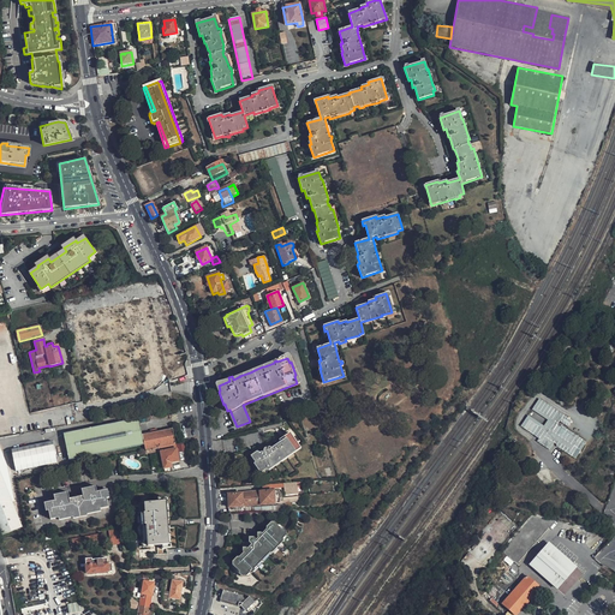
[(529,415),(520,427),(539,439),(537,441),(549,451),(554,443),(575,459),(587,442),(559,424),(560,422),(568,427),(574,421),(539,399),(532,410),(548,421),(544,425),(529,415)]
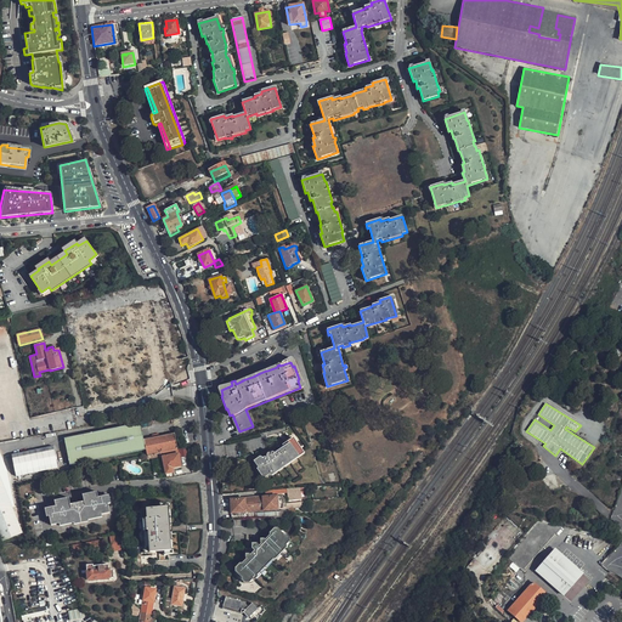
[(320,418),(304,422),(310,444),(326,439),(320,418)]
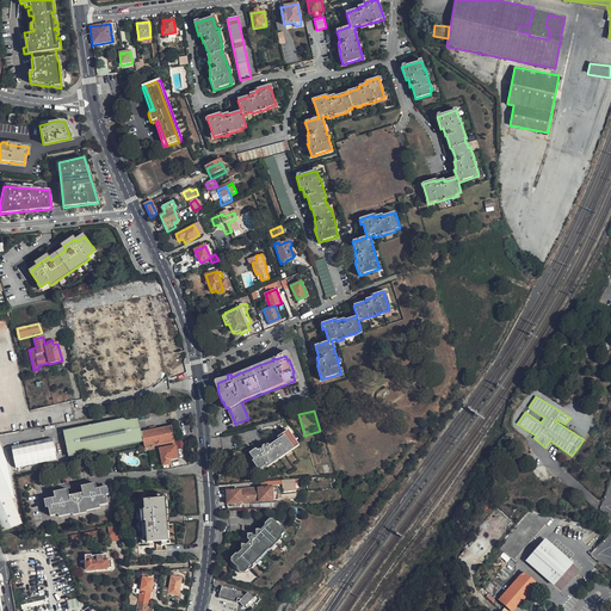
[(139,415),(63,432),(69,457),(139,443),(136,433),(142,432),(139,415)]
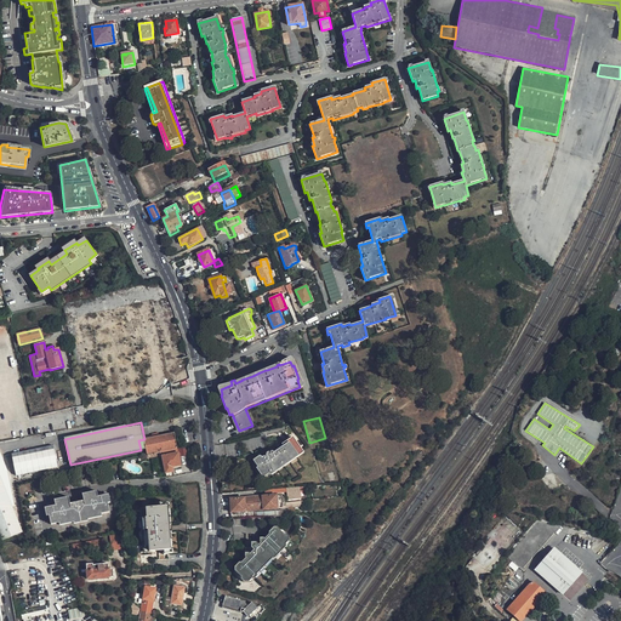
[(141,450),(141,455),(177,448),(175,433),(144,439),(138,440),(141,450)]
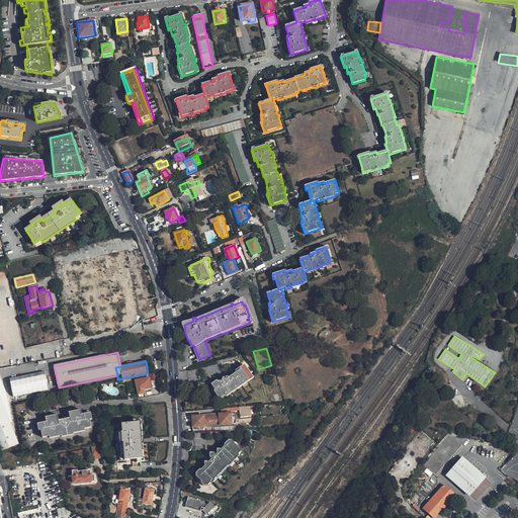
[(216,380),(209,384),(214,391),(219,397),(223,394),(224,396),(250,377),(245,371),(247,370),(244,365),(238,370),(235,372),(236,374),(237,375),(229,381),(228,379),(227,378),(225,378),(222,379),(219,382),(216,380)]
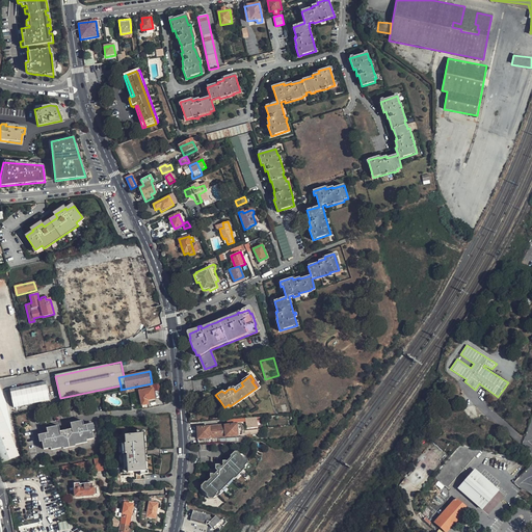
[(260,389),(254,380),(251,381),(257,388),(230,406),(232,407),(260,389)]
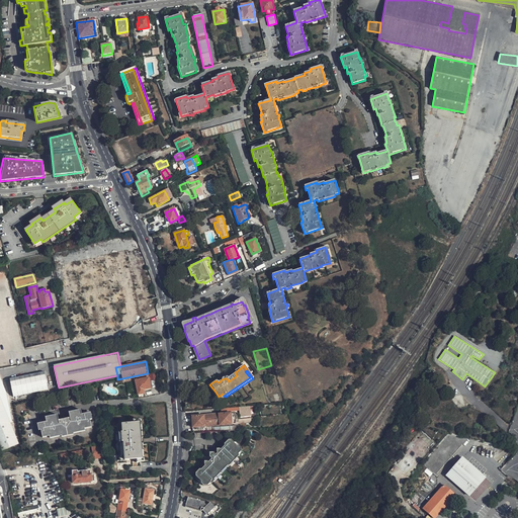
[(44,371),(9,379),(12,397),(48,390),(44,371)]
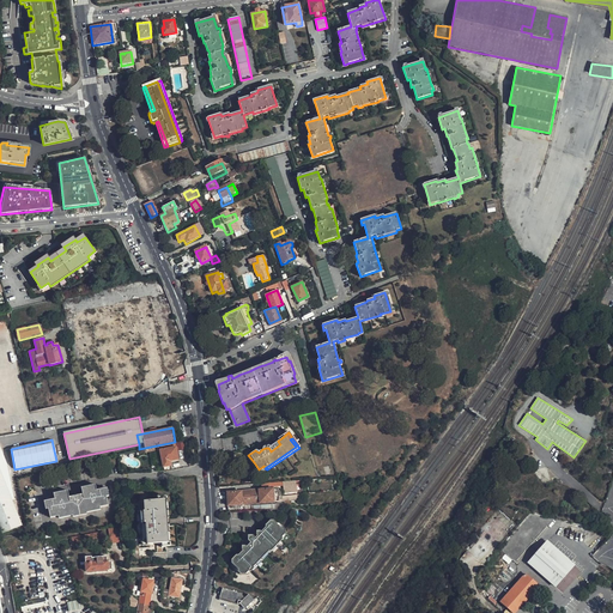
[(178,460),(175,443),(158,447),(159,449),(159,451),(161,450),(164,467),(170,466),(170,461),(178,460)]
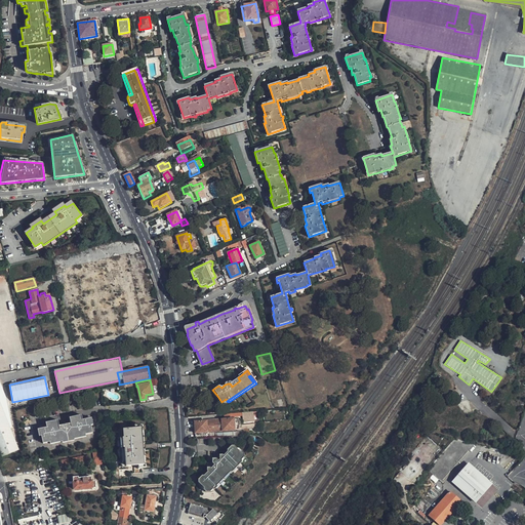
[(0,456),(18,450),(10,430),(12,430),(5,396),(0,381),(0,456)]
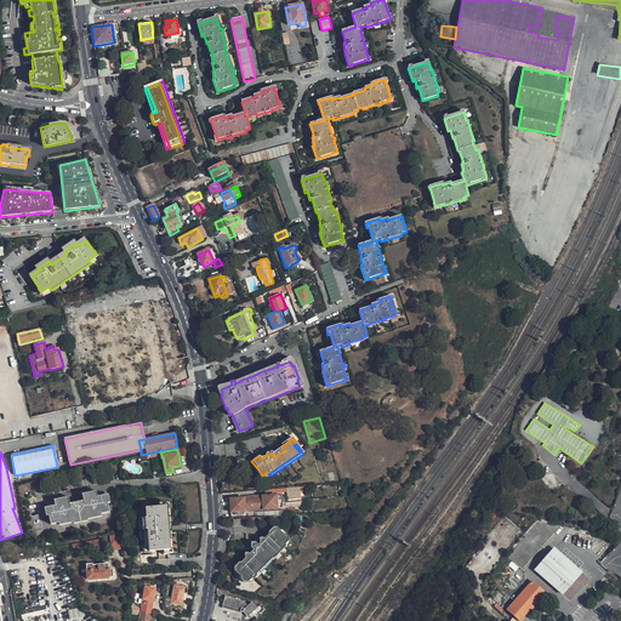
[(267,472),(262,476),(257,468),(255,469),(261,479),(268,474),(267,472)]
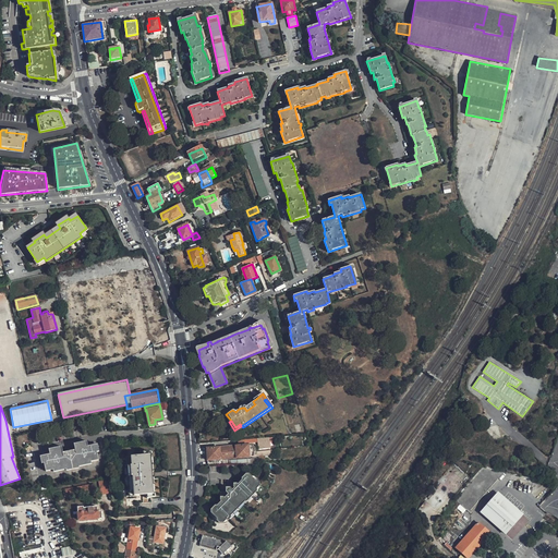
[(62,449),(44,452),(47,471),(67,466),(67,469),(79,466),(79,464),(99,461),(96,443),(75,447),(75,450),(76,457),(74,457),(73,451),(67,452),(69,458),(64,459),(63,452),(62,449)]
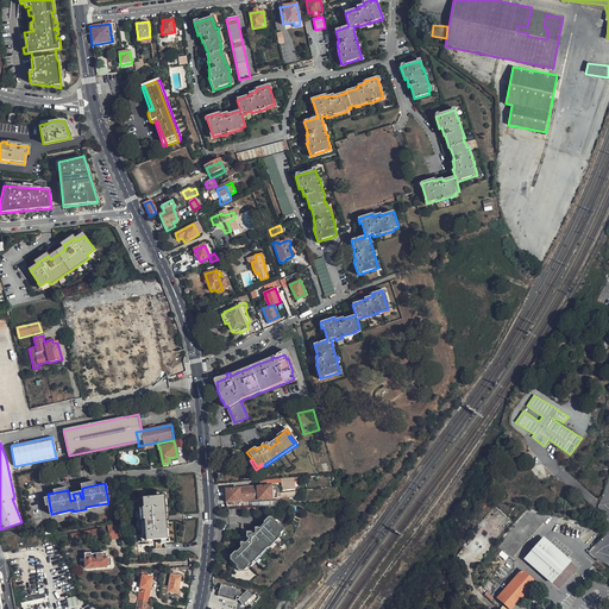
[(270,485),(257,487),(248,488),(249,502),(258,501),(272,500),(271,495),(276,494),(275,487),(271,487),(270,485)]
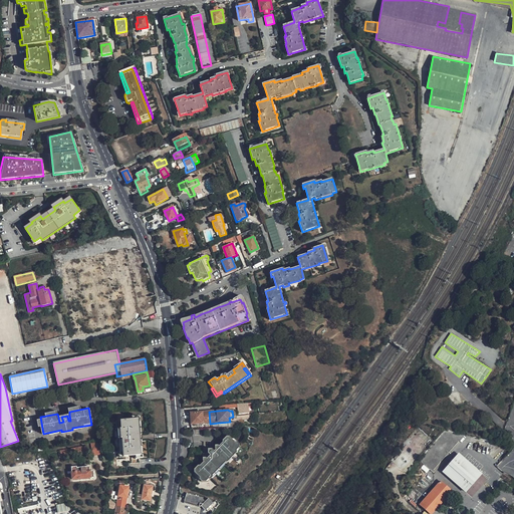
[(191,419),(191,425),(191,430),(211,428),(210,426),(210,424),(209,412),(202,413),(190,414),(191,419)]
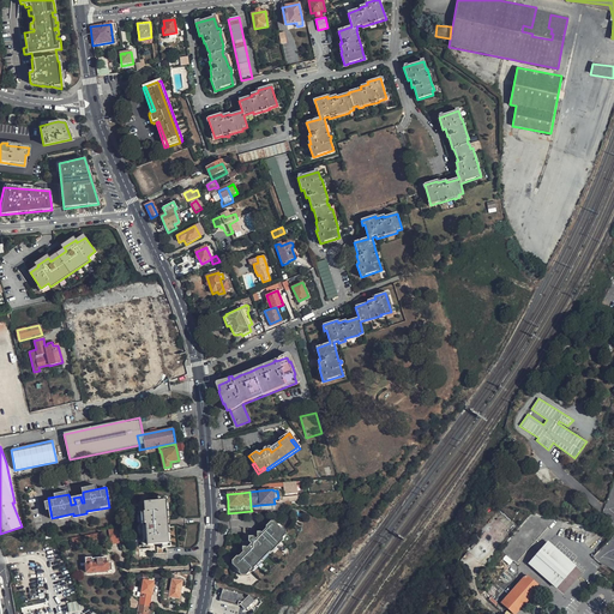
[(167,498),(158,499),(158,503),(163,501),(167,545),(162,545),(162,548),(170,548),(170,545),(167,501),(167,498)]
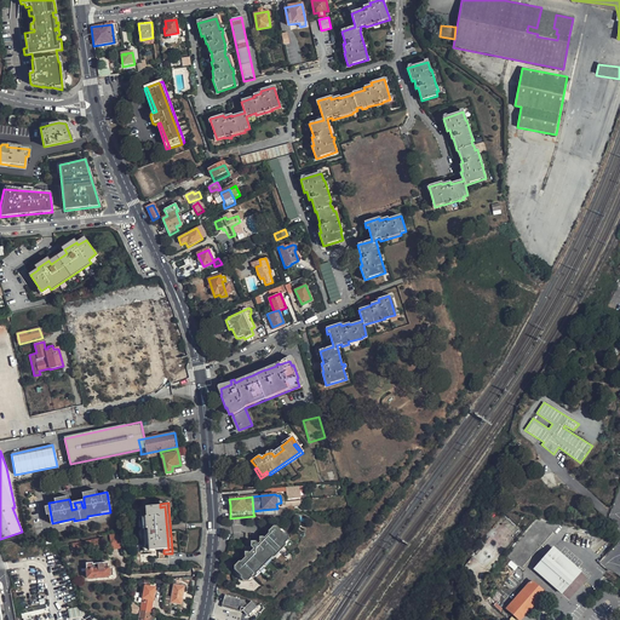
[(141,509),(144,551),(164,550),(168,550),(165,506),(160,507),(141,509)]
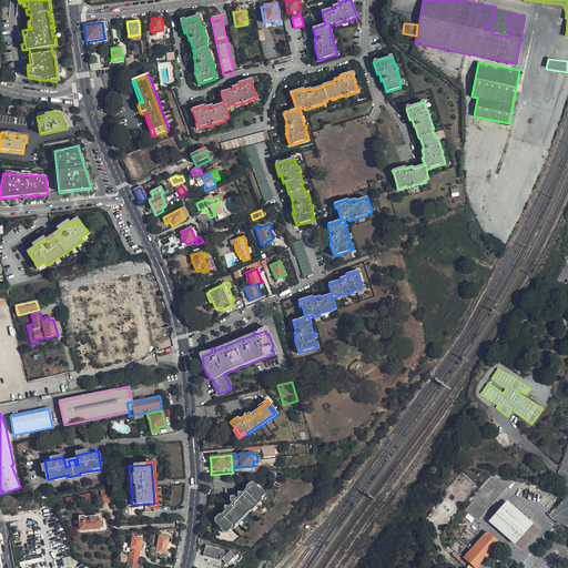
[(492,476),(463,508),(477,521),(513,482),(492,476)]
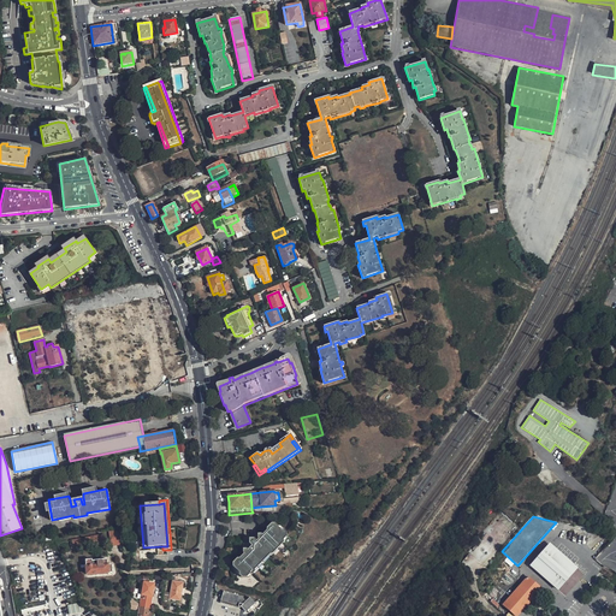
[(232,566),(242,575),(246,572),(249,575),(252,573),(250,570),(255,566),(259,562),(259,561),(266,554),(270,550),(272,548),(274,550),(279,545),(276,543),(278,540),(280,544),(284,540),(282,539),(285,535),(274,523),(271,523),(266,527),(266,529),(262,534),(261,533),(256,533),(256,537),(258,538),(256,540),(253,538),(248,538),(248,543),(252,545),(247,549),(246,548),(242,548),(242,552),(243,554),(238,557),(236,558),(232,562),(232,566)]
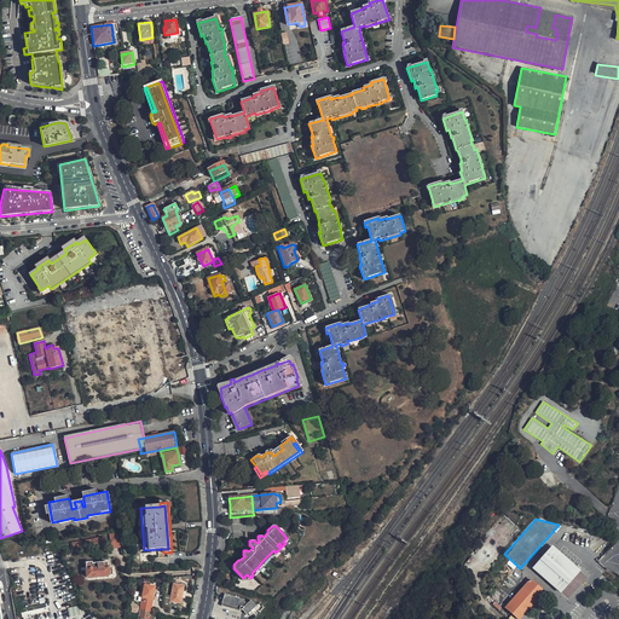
[(73,544),(74,553),(93,549),(106,545),(104,538),(91,541),(73,544)]
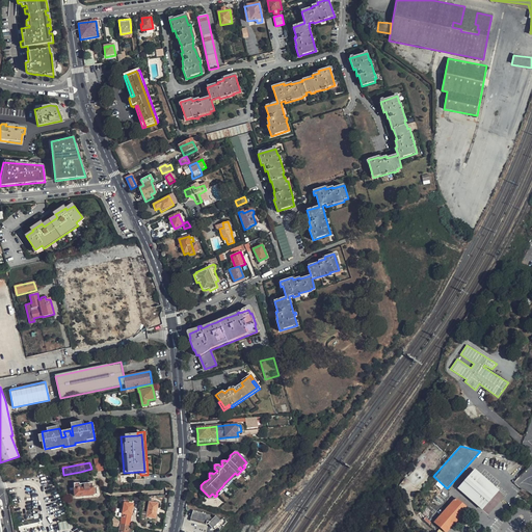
[(475,471),(458,488),(480,509),(497,490),(475,471)]
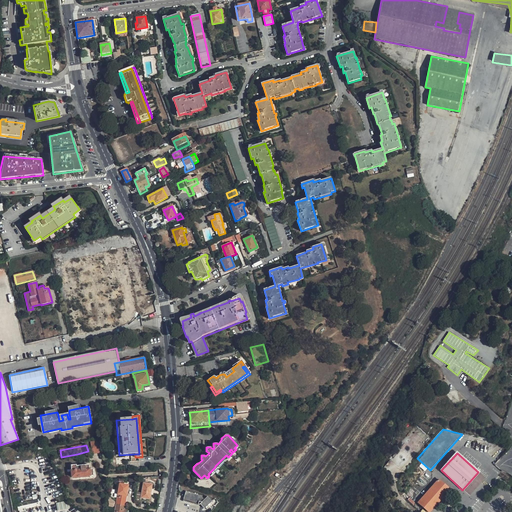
[(215,467),(217,468),(223,462),(221,460),(215,466),(215,467)]
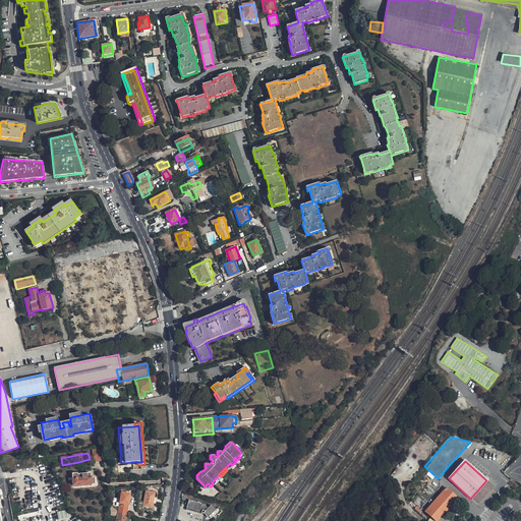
[(74,486),(96,484),(95,478),(92,478),(91,474),(78,474),(78,473),(73,474),(74,486)]
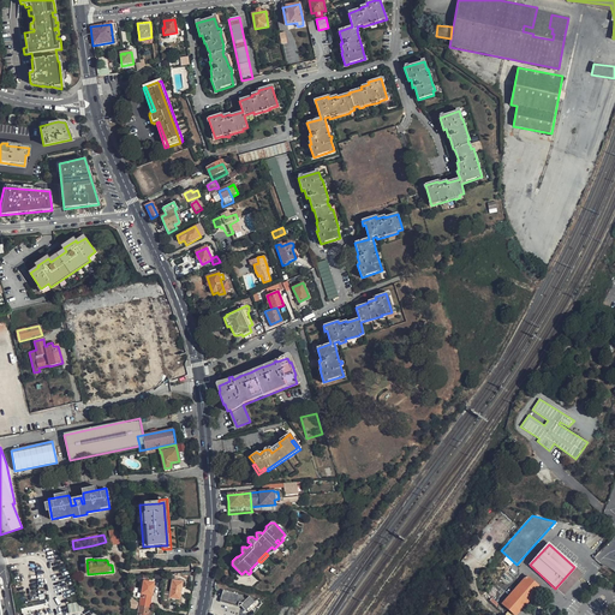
[(514,614),(539,587),(526,575),(501,603),(513,614),(514,614)]
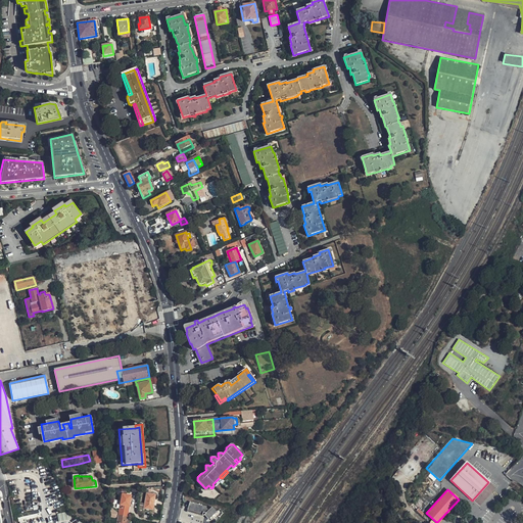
[(154,495),(146,494),(144,509),(152,511),(154,495)]
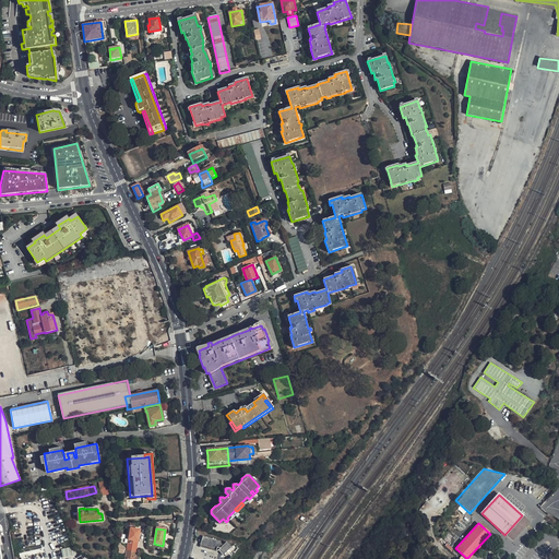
[(129,536),(127,551),(137,554),(139,537),(129,536)]
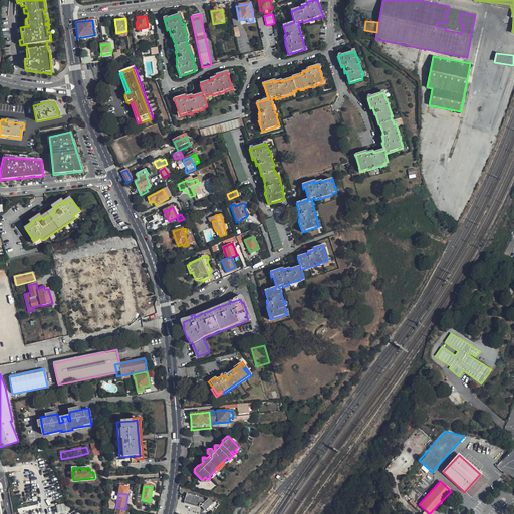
[(187,498),(186,502),(196,505),(197,503),(200,504),(199,506),(201,507),(203,505),(206,509),(208,507),(213,503),(209,499),(205,502),(204,500),(203,500),(203,498),(187,494),(186,497),(187,498)]
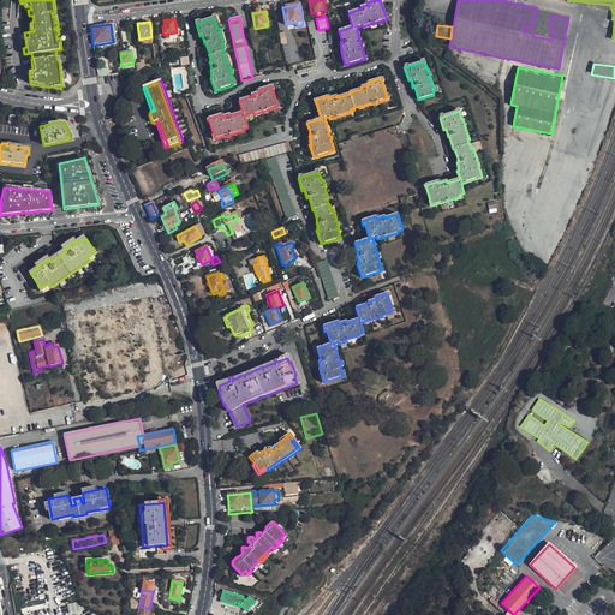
[(47,608),(46,599),(19,605),(22,614),(47,608)]
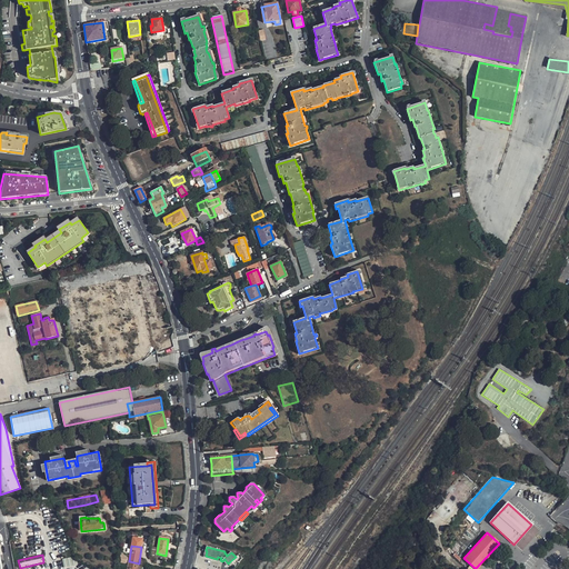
[(72,557),(62,559),(63,568),(73,566),(72,557)]
